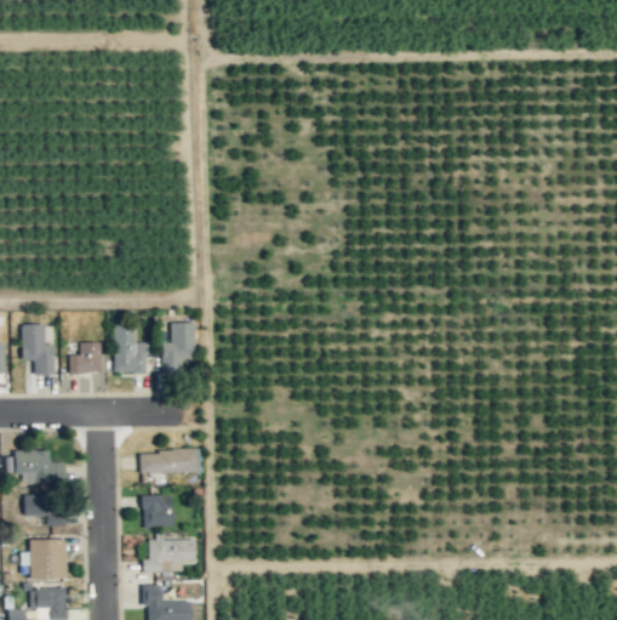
[(195,323),(171,323),(172,342),(163,342),(164,374),(183,374),(183,359),(196,359),(195,323)]
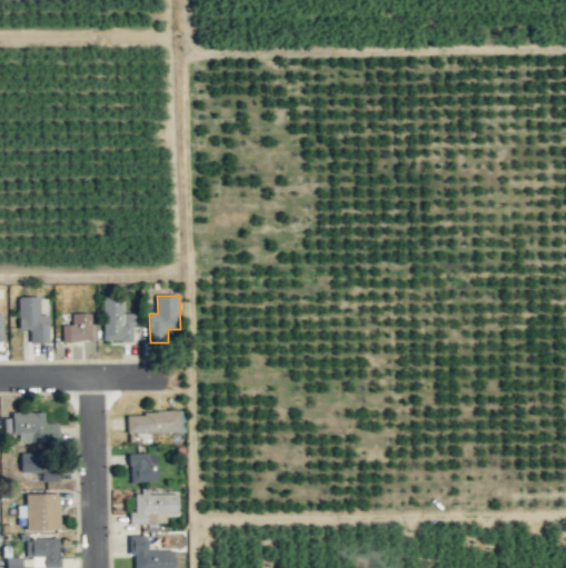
[(41,297),(20,298),(21,330),(31,330),(32,344),(51,344),(50,316),(42,316),(41,297)]
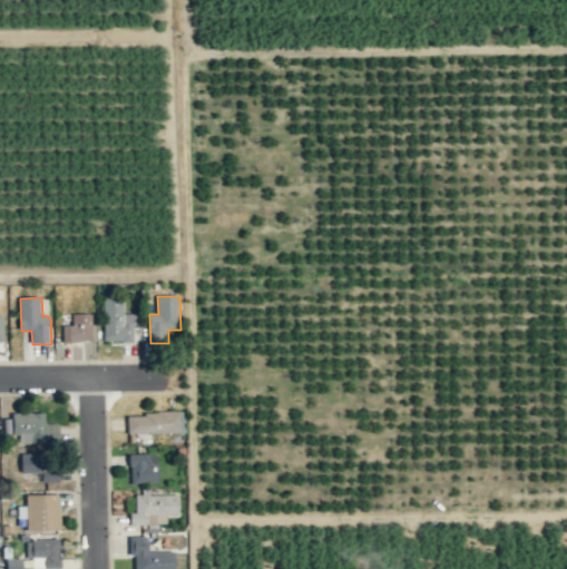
[(134,314),(125,314),(124,300),(105,300),(106,342),(135,342),(134,314)]
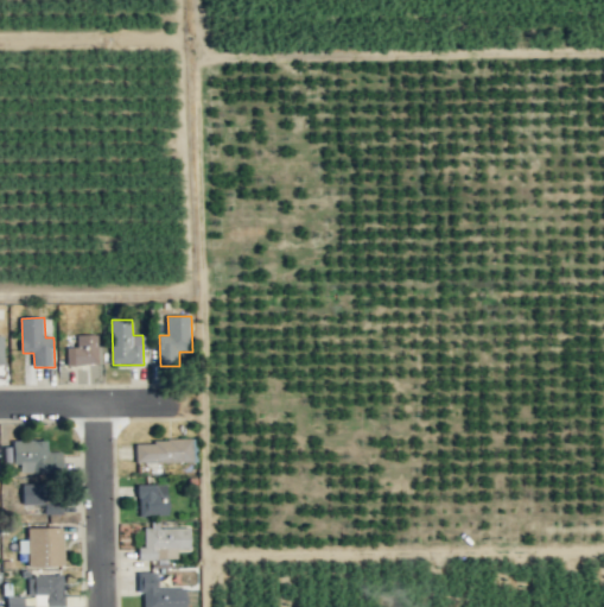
[(99,335),(80,336),(80,347),(69,348),(69,366),(100,365),(99,335)]
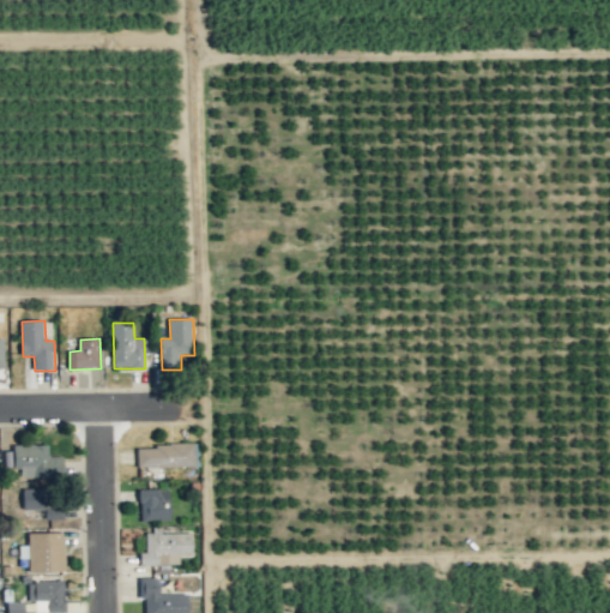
[(65,479),(65,457),(49,457),(49,445),(16,445),(14,479),(65,479)]
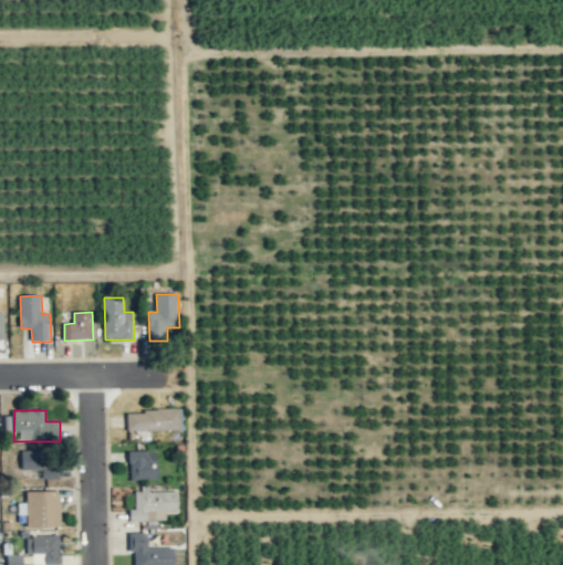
[(180,410),(128,411),(128,431),(180,430),(180,410)]
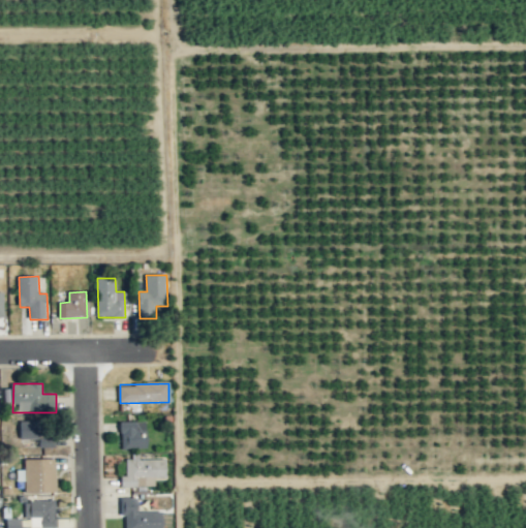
[(147,422),(122,422),(123,448),(148,448),(147,422)]
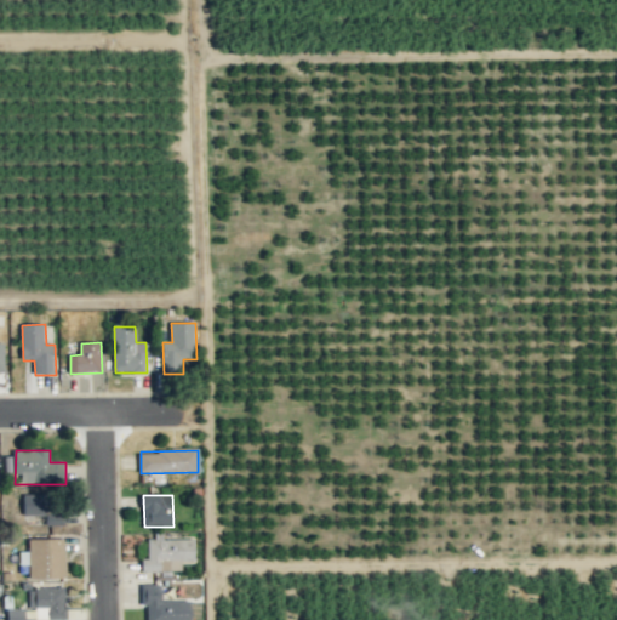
[(67,525),(67,496),(26,498),(26,516),(47,516),(47,527),(67,525)]
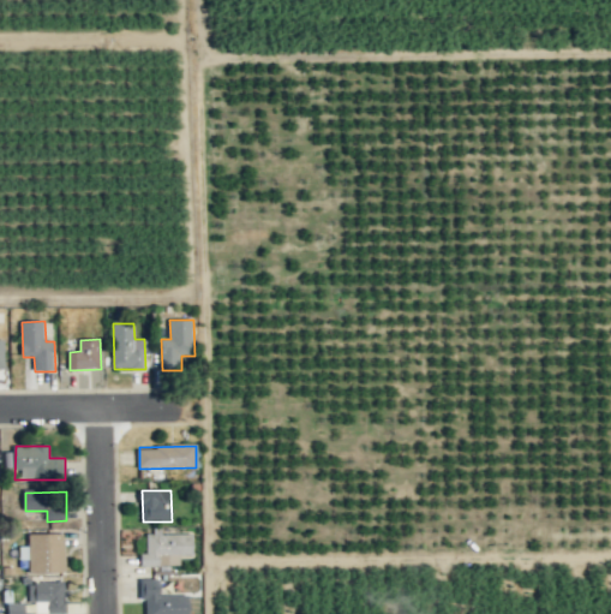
[(193,532),(148,534),(148,554),(142,554),(142,567),(181,566),(181,556),(195,556),(193,532)]
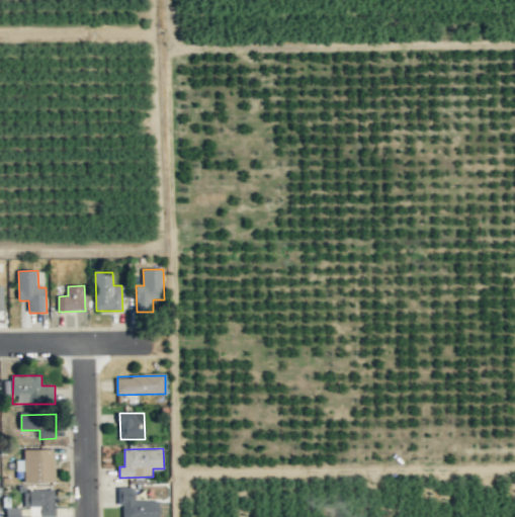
[(56,483),(56,449),(25,450),(25,461),(17,461),(17,471),(25,471),(25,484),(56,483)]
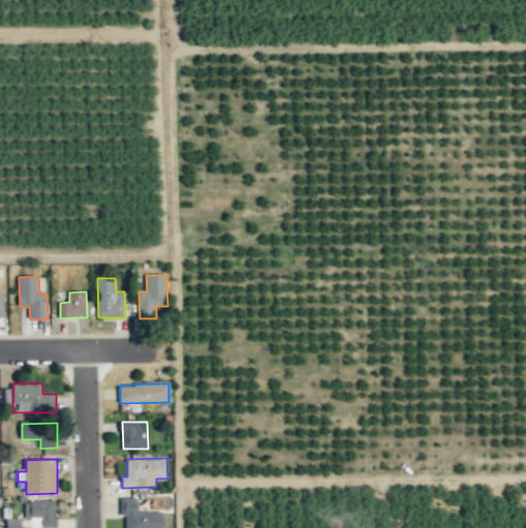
[(163,527),(163,511),(138,511),(138,498),(122,498),(122,517),(126,517),(126,527),(163,527)]
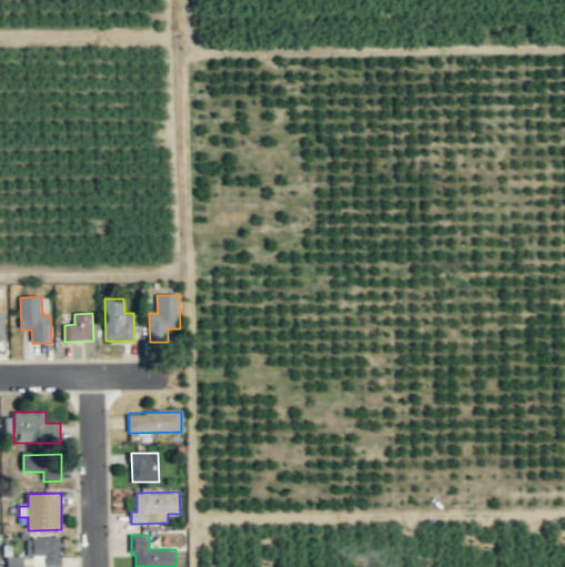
[(61,566),(61,538),(29,538),(29,557),(36,557),(36,566),(61,566)]
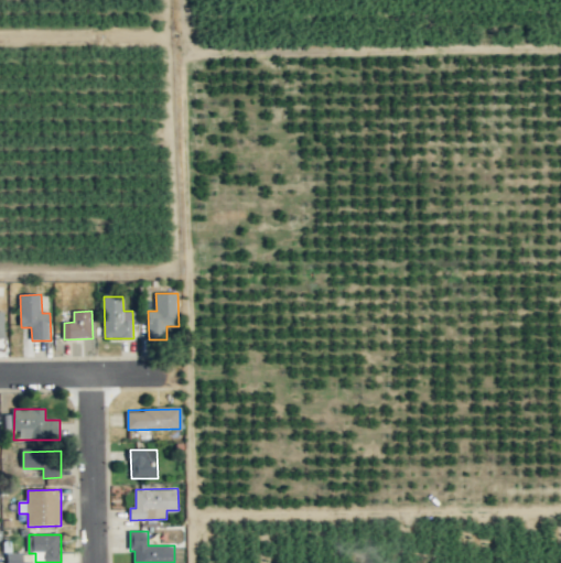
[(22,562),(23,553),(8,554),(8,562),(22,562)]
